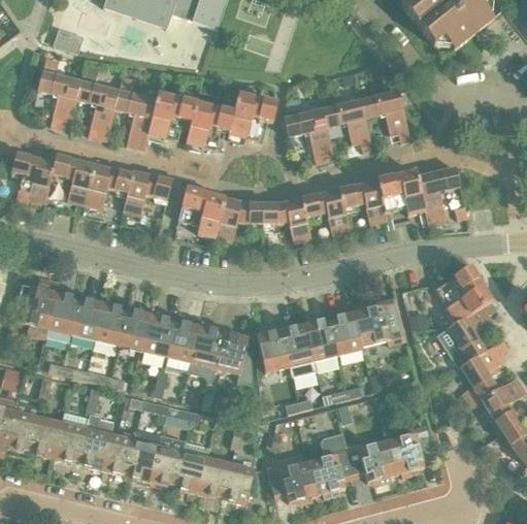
[(105,0),(103,6),(103,7),(104,8),(105,6),(134,17),(134,18),(135,19),(136,18),(150,22),(166,27),(165,29),(167,29),(171,17),(171,15),(172,15),(196,24),(215,30),(217,30),(218,30),(218,29),(216,28),(226,0),(105,0)]
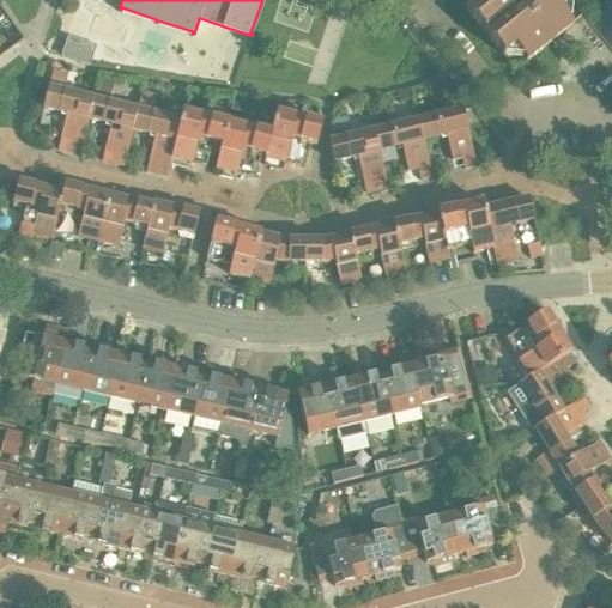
[(474,0),(466,6),(503,53),(515,43),(527,59),(550,40),(573,22),(561,6),(569,0),(474,0)]
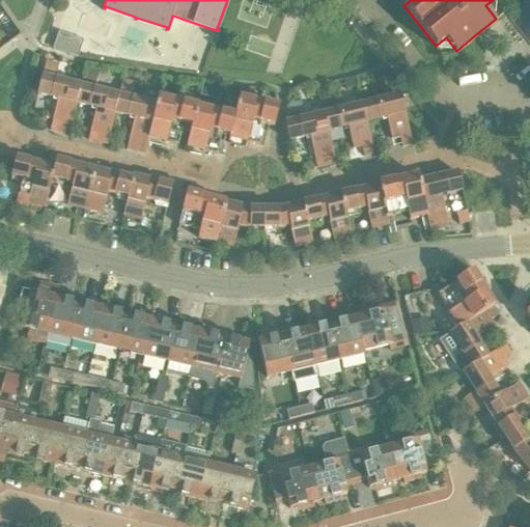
[(79,52),(84,37),(76,34),(75,34),(68,51),(78,54),(78,53),(79,52)]
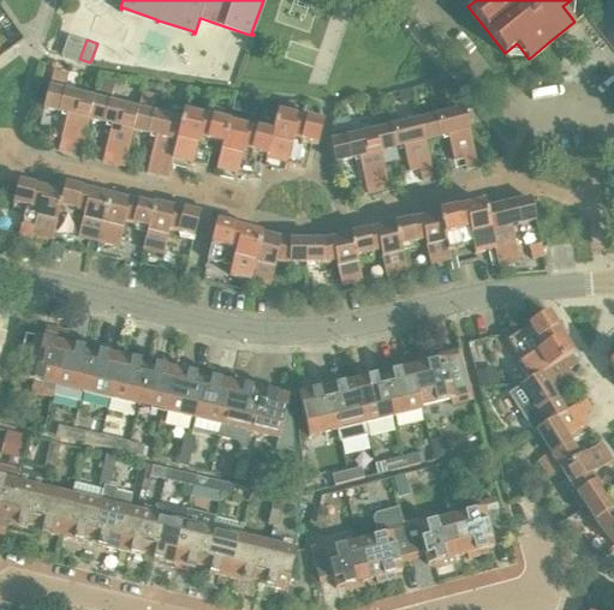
[(51,79),(43,106),(67,112),(63,131),(59,148),(58,148),(81,153),(83,144),(89,118),(89,117),(94,96),(75,91),(64,89),(69,72),(53,69),(51,79)]
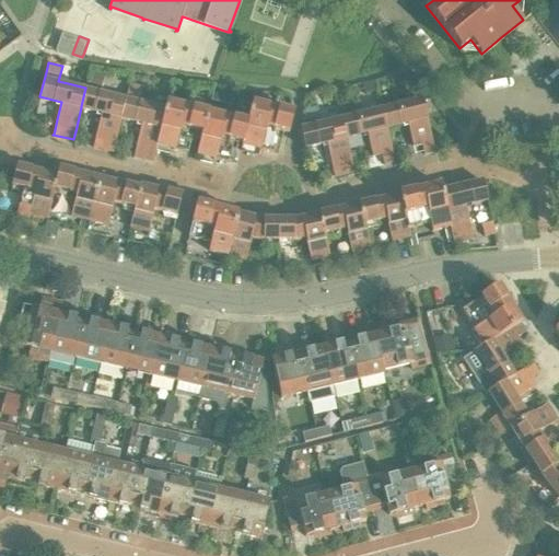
[(126,97),(120,116),(121,116),(142,122),(134,154),(153,160),(158,142),(159,138),(166,107),(165,107),(139,101),(142,85),(130,83),(130,82),(129,82),(129,83),(126,97)]
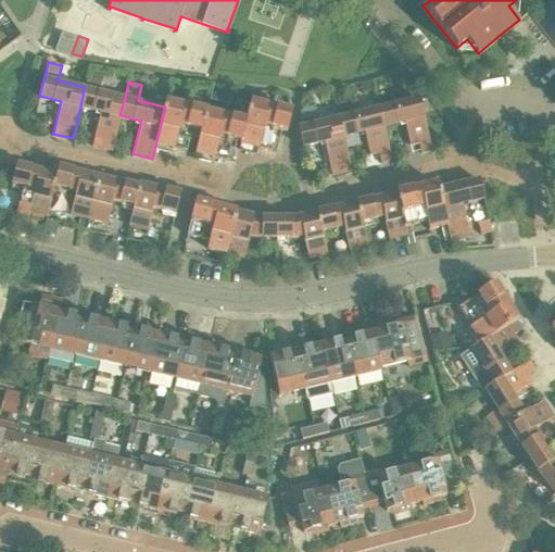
[(120,115),(125,97),(85,87),(80,105),(80,107),(101,111),(92,143),(113,148),(121,115),(120,115)]
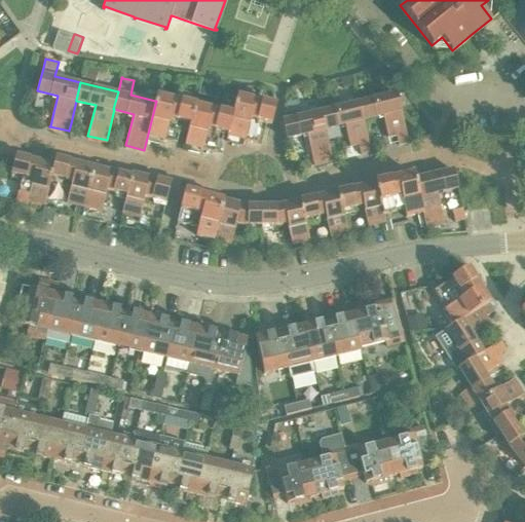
[(377,96),(359,101),(363,118),(364,118),(382,113),(387,135),(397,133),(399,142),(399,143),(409,140),(402,109),(397,91),(377,96)]
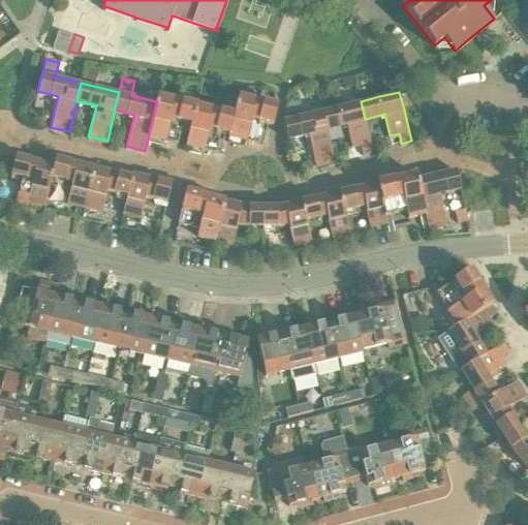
[(191,123),(195,104),(158,95),(156,101),(157,101),(150,130),(149,134),(178,142),(178,141),(182,142),(187,122),(191,123)]
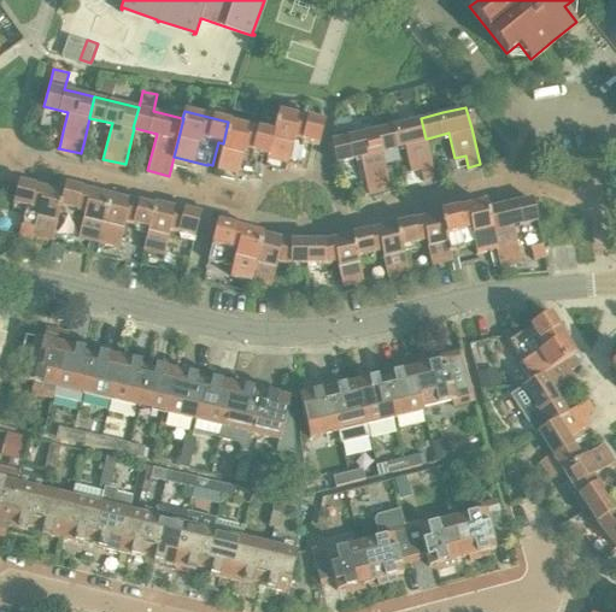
[(318,143),(320,139),(323,127),(323,123),(317,121),(301,117),(280,111),(279,111),(273,133),(269,151),(268,153),(268,154),(267,157),(268,157),(285,162),(288,163),(301,165),(306,166),(311,149),(312,142),(318,143)]
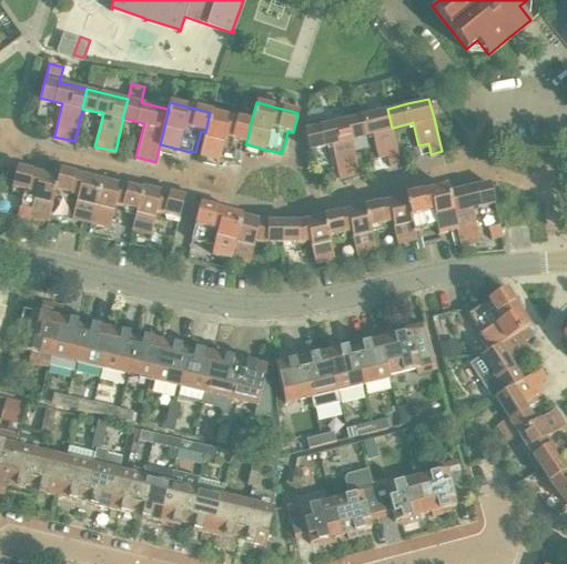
[(365,113),(346,119),(351,138),(352,138),(373,132),(375,143),(377,155),(387,153),(390,163),(390,164),(401,161),(400,159),(393,128),(392,128),(387,109),(365,113)]
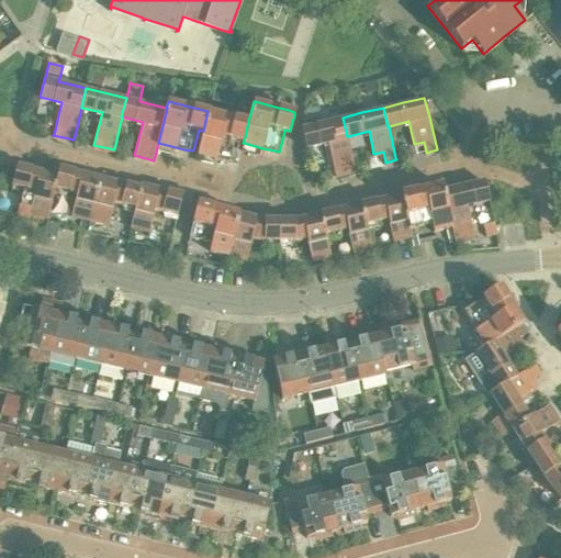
[(245,137),(248,121),(244,120),(210,112),(208,111),(203,131),(198,153),(229,160),(234,160),(237,148),(239,141),(239,140),(242,141),(244,141),(244,140),(245,137)]
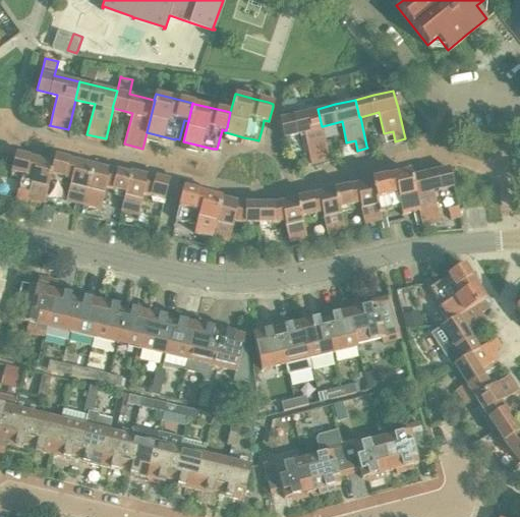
[(318,109),(279,118),(284,135),(300,131),(304,130),(310,157),(311,161),(330,157),(329,155),(323,126),(322,126),(318,109)]
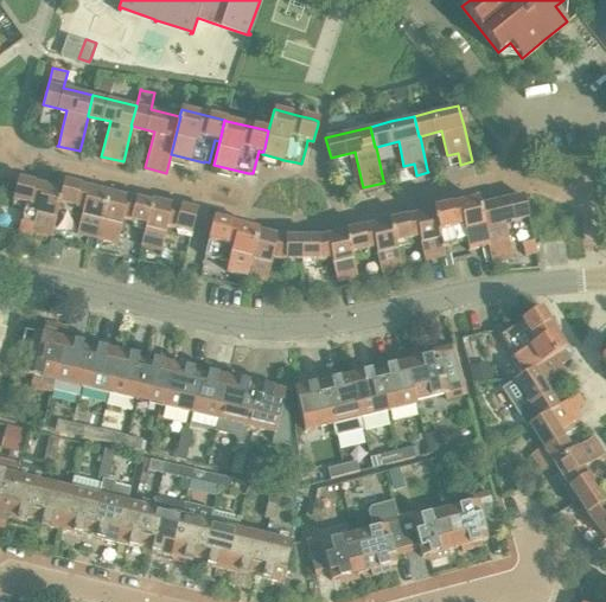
[(18,178),(12,203),(24,205),(18,229),(32,232),(33,229),(52,232),(58,205),(63,189),(62,189),(18,178)]
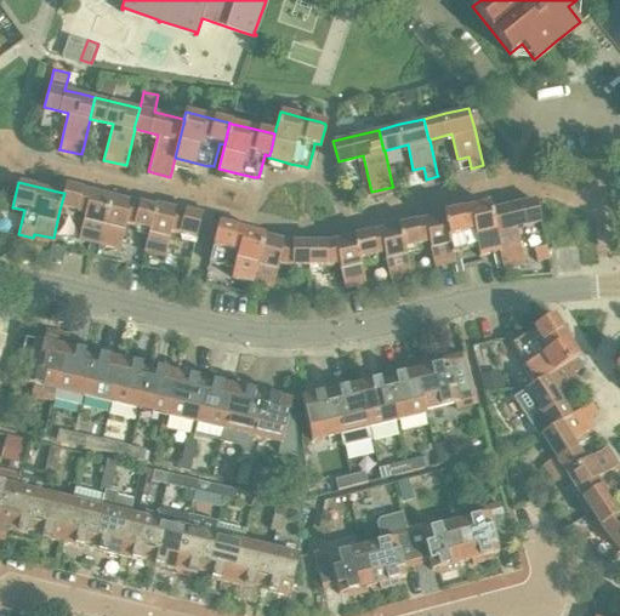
[(64,193),(60,210),(73,214),(74,211),(78,210),(85,211),(79,237),(100,241),(111,195),(66,184),(63,193),(64,193)]
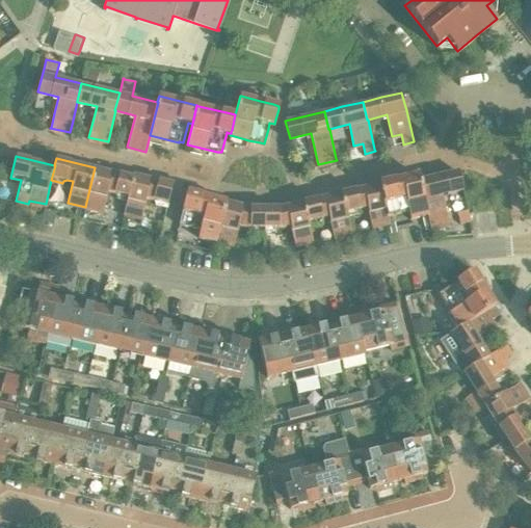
[(95,167),(85,207),(103,211),(108,190),(114,191),(116,193),(116,196),(127,199),(128,199),(133,177),(95,167)]
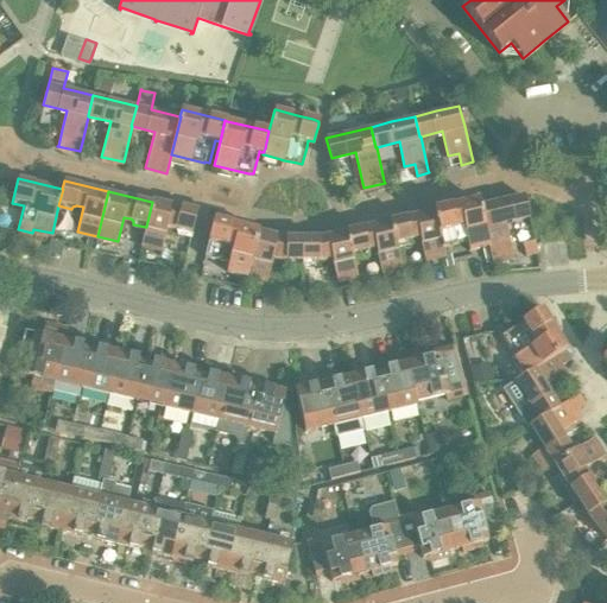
[(480,204),(489,243),(488,243),(493,261),(514,256),(506,220),(530,215),(524,194),(480,204)]
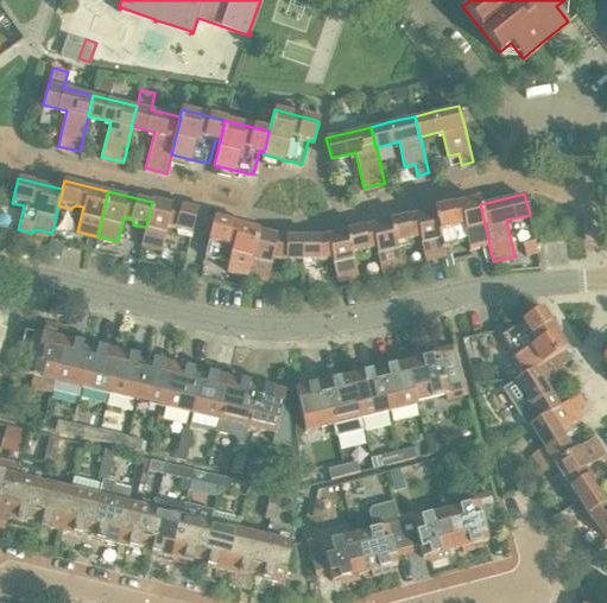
[(465,202),(435,209),(443,245),(444,245),(468,239),(469,248),(488,243),(489,243),(480,204),(479,198),(474,200),(473,197),(463,200),(465,202)]
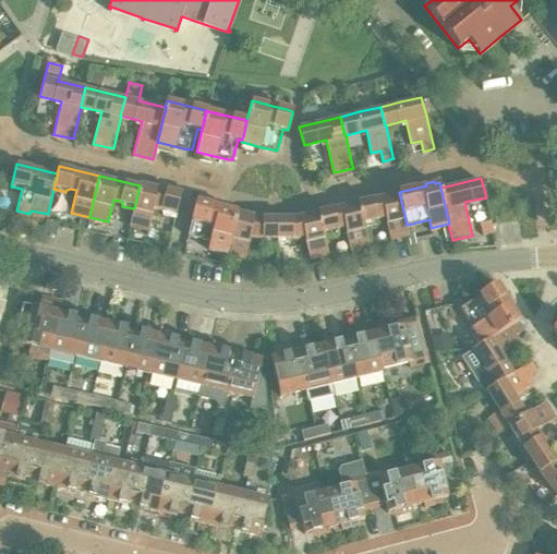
[(133,208),(130,224),(149,228),(154,206),(161,207),(164,211),(162,213),(176,216),(180,196),(181,193),(140,182),(140,185),(134,208),(133,208)]
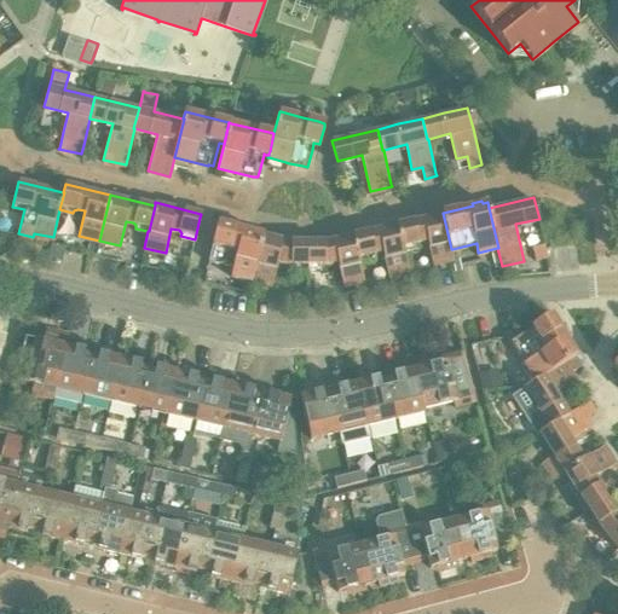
[(443,213),(398,224),(404,249),(417,245),(417,242),(428,239),(433,264),(455,258),(452,249),(451,249),(443,213)]
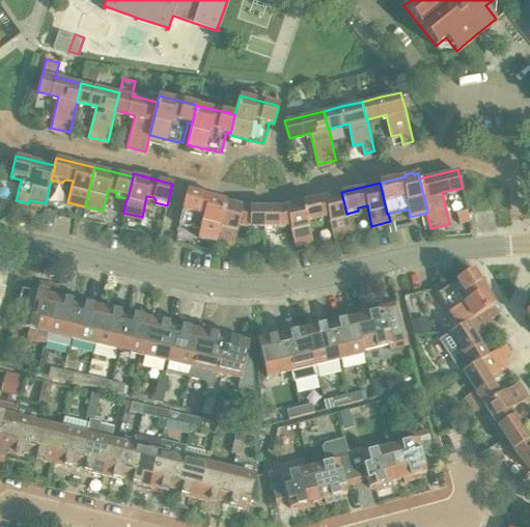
[(187,191),(178,222),(180,223),(200,227),(199,236),(216,240),(226,200),(221,199),(222,197),(214,195),(213,197),(187,191)]
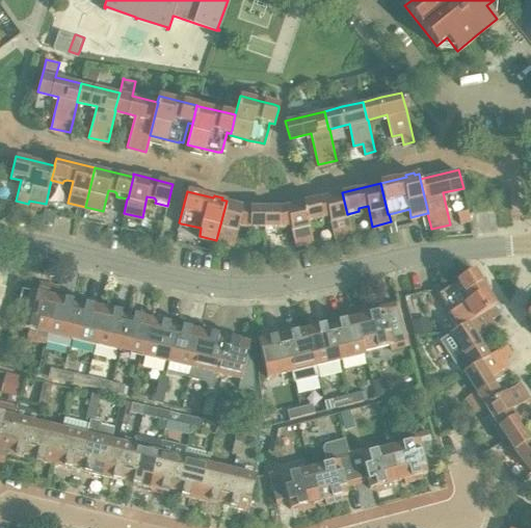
[(342,192),(303,201),(309,223),(310,223),(321,220),(320,216),(328,214),(334,236),(351,232),(347,214),(342,192)]
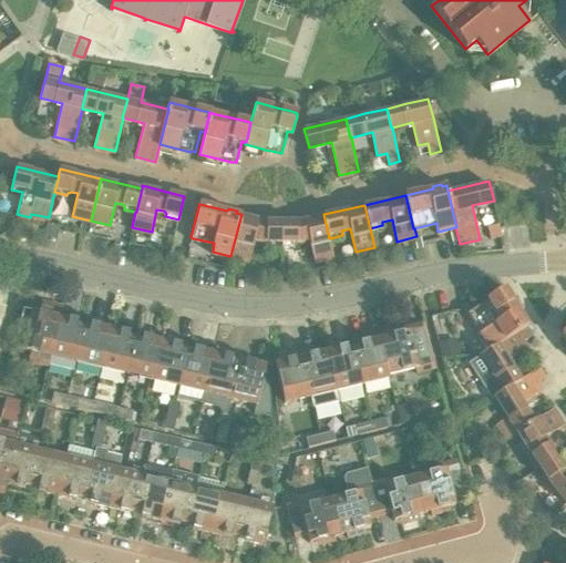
[(242,214),(230,256),(249,260),(255,238),(268,242),(270,243),(269,246),(283,246),(283,221),(267,221),(266,221),(242,214)]
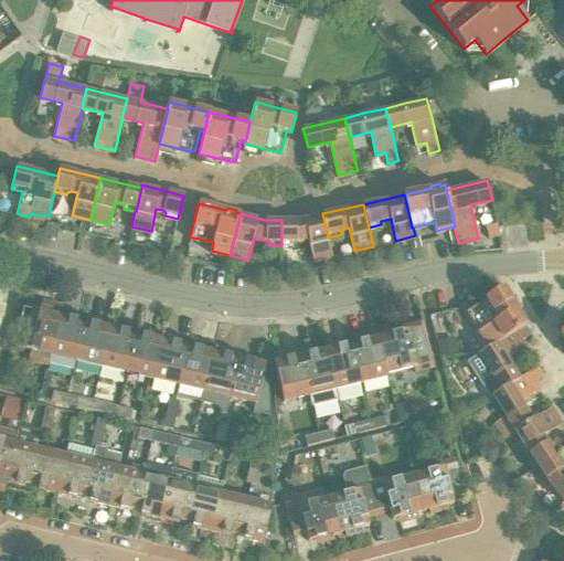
[(296,220),(282,220),(282,245),(294,245),(294,243),(298,241),(301,240),(306,239),(309,237),(315,260),(333,255),(329,237),(328,237),(322,213),(296,220)]
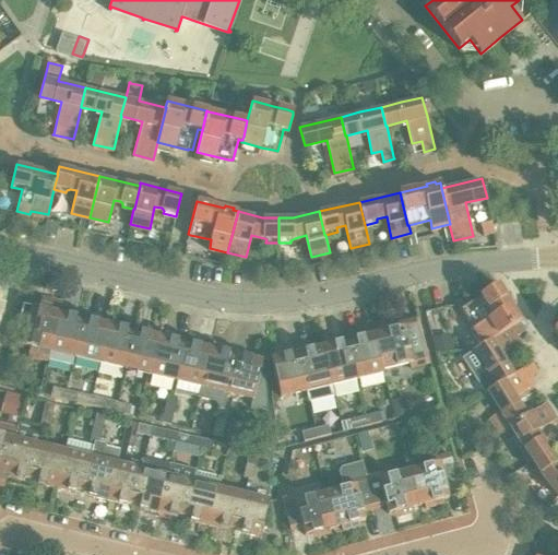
[(491,219),(482,221),(484,233),(495,231),(491,219)]
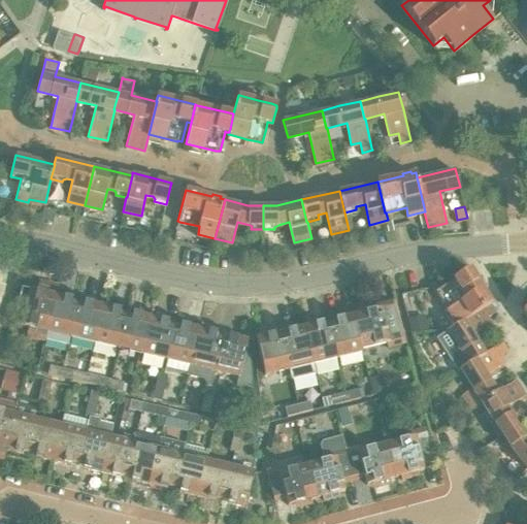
[(442,286),(435,290),(457,323),(457,324),(491,302),(483,289),(481,285),(475,276),(469,268),(468,269),(442,286)]
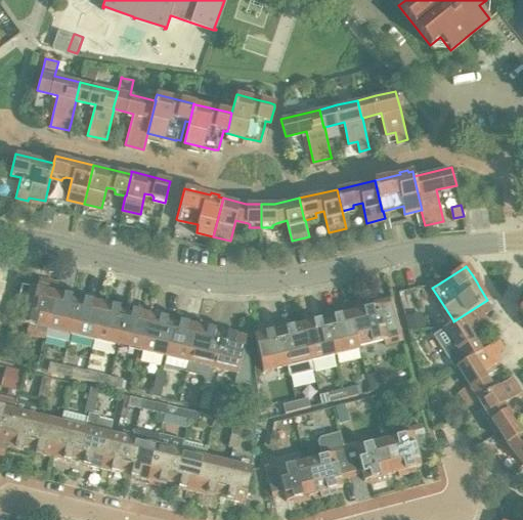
[(54,291),(56,280),(39,276),(37,287),(20,283),(17,295),(18,296),(19,294),(27,296),(26,302),(19,301),(19,302),(50,308),(54,291)]
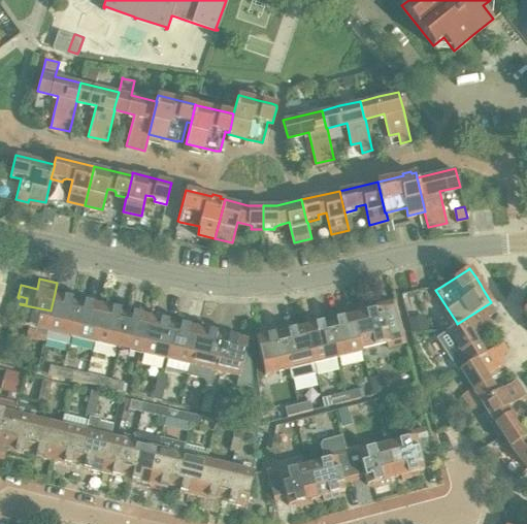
[(72,297),(55,293),(51,310),(46,329),(44,337),(68,342),(70,334),(78,302),(71,300),(72,297)]
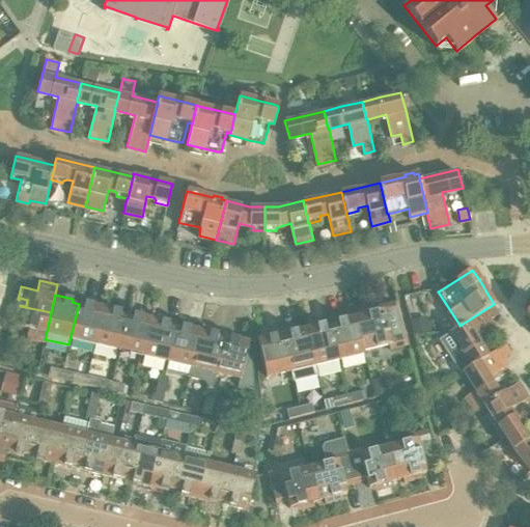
[(389,347),(405,343),(394,300),(382,303),(383,307),(372,310),(371,305),(360,308),(361,313),(355,314),(363,348),(388,341),(389,347)]
